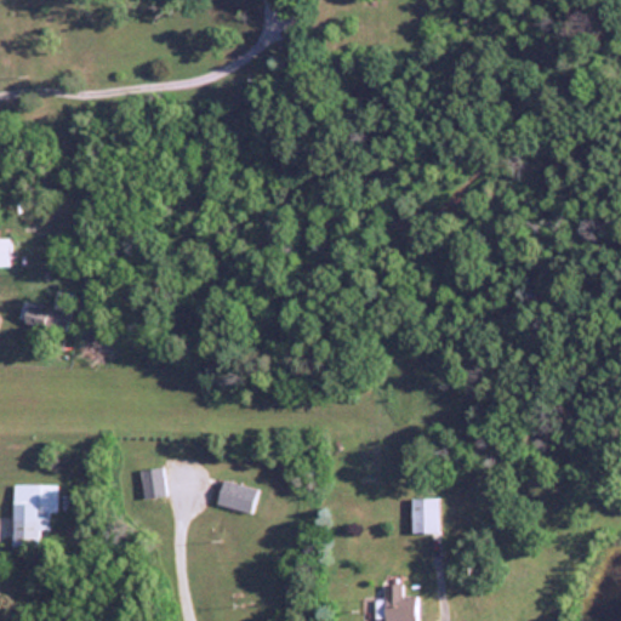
[(143,496),(164,494),(160,466),(140,468),(143,496)]
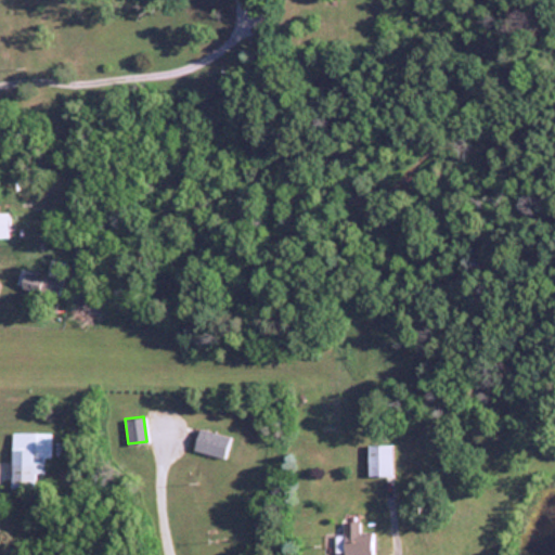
[(231,437),(198,427),(192,448),(224,457),(231,437)]
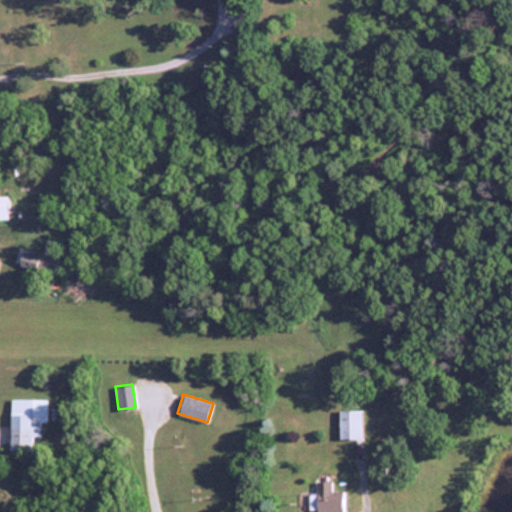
[(10,450),(37,450),(37,438),(46,438),(46,398),(10,398),(10,450)]
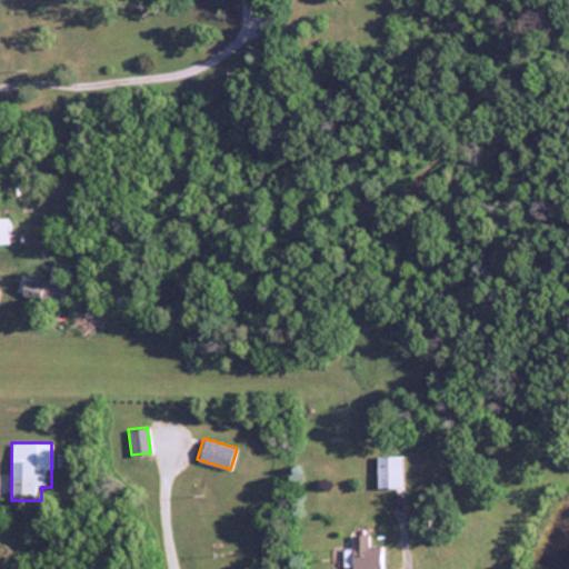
[(375,488),(401,488),(401,456),(375,456),(375,488)]
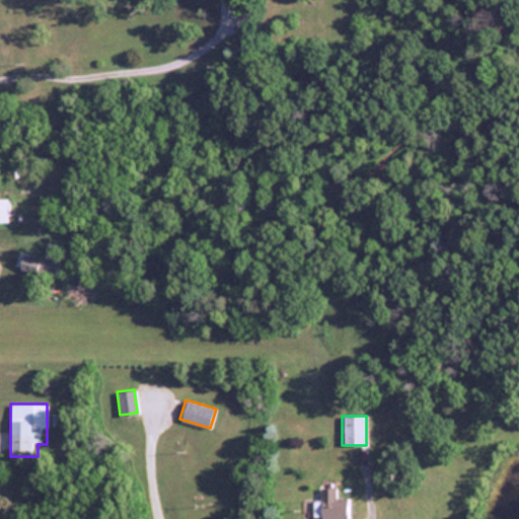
[(348,518),(348,497),(336,497),(336,488),(319,488),(318,518),(348,518)]
